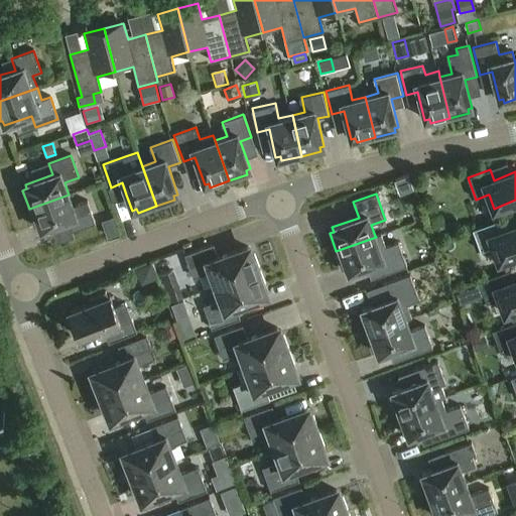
[(69,195),(29,209),(35,227),(39,226),(41,230),(69,221),(73,232),(95,224),(88,202),(73,207),(69,195)]
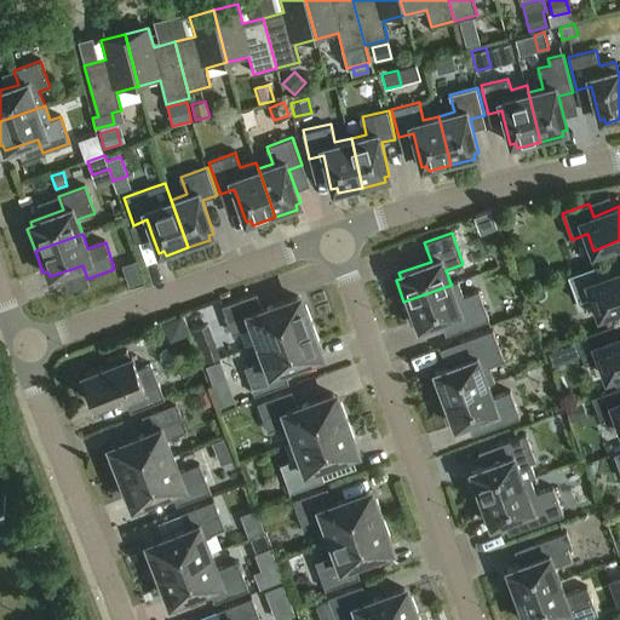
[(494,252),(499,267),(510,262),(504,248),(494,252)]
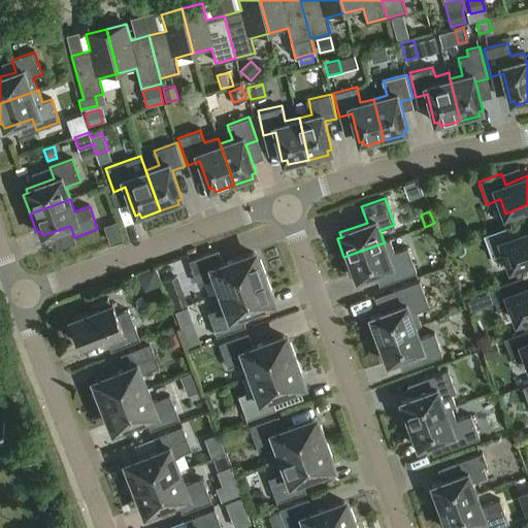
[(484,234),(492,257),(505,252),(510,266),(527,260),(527,231),(512,237),(506,226),(484,234)]
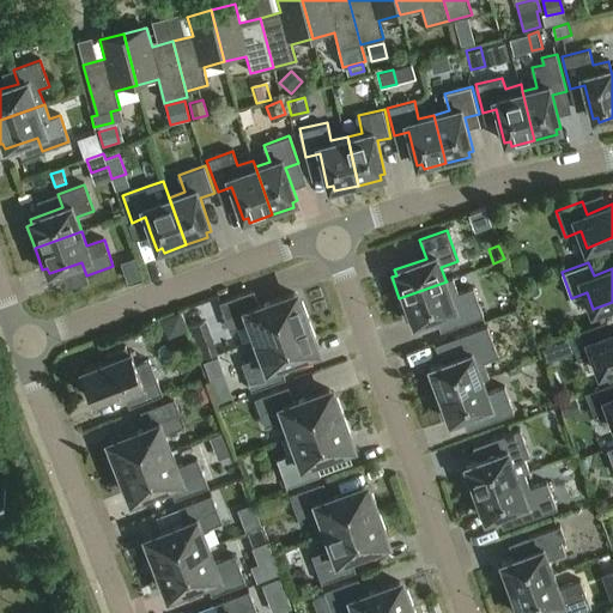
[(447,281),(399,298),(407,321),(412,319),(414,323),(447,311),(451,328),(484,316),(473,287),(459,293),(453,278),(445,280),(447,281)]
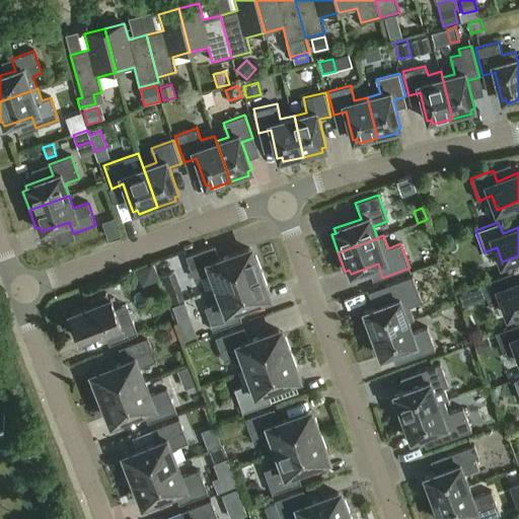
[(212,274),(217,288),(262,272),(255,255),(252,256),(249,249),(221,260),(218,257),(214,246),(187,256),(195,280),(212,274)]
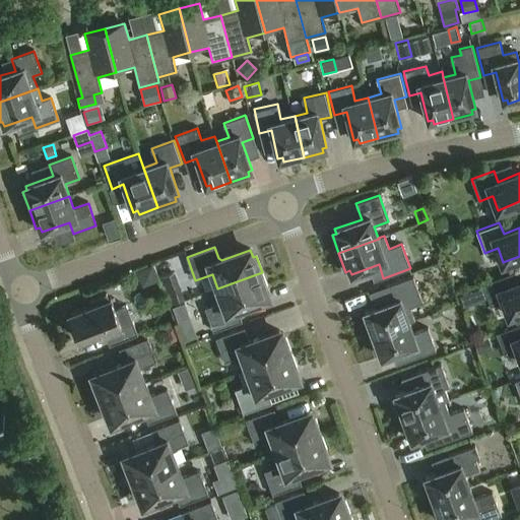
[(175,272),(158,278),(169,305),(184,300),(175,272)]
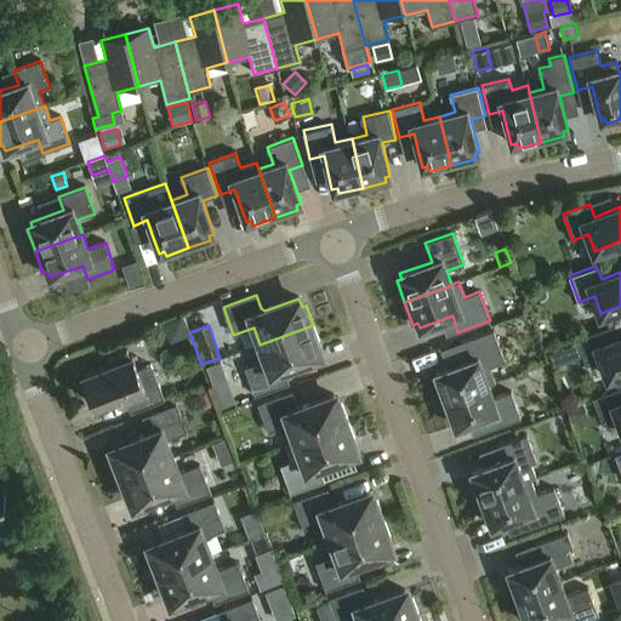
[(313,325),(260,345),(266,362),(245,369),(255,397),(289,385),(284,370),(285,366),(319,354),(315,345),(320,343),(313,325)]
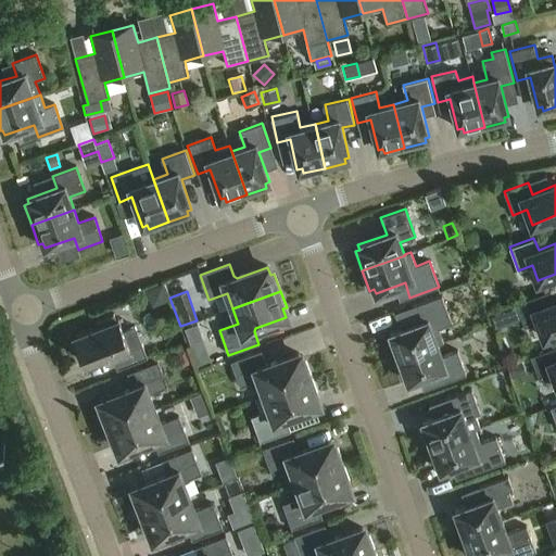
[(515,302),(523,326),(538,320),(543,337),(555,331),(555,301),(544,305),(540,293),(515,302)]
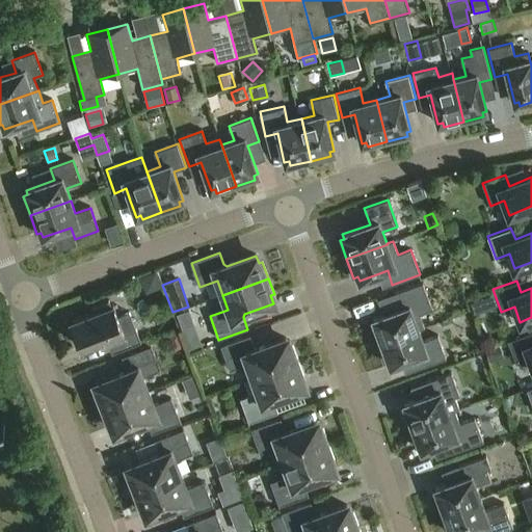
[(371,325),(377,344),(419,328),(419,329),(424,327),(420,314),(432,310),(423,283),(395,293),(401,309),(373,319),(375,323),(371,325)]
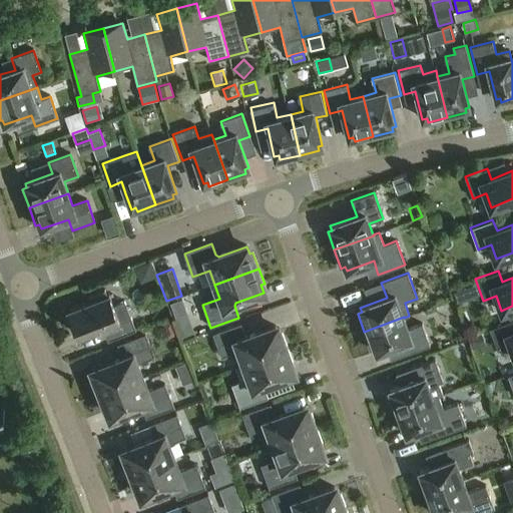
[(107,295),(105,291),(89,297),(91,301),(68,310),(70,315),(67,317),(72,332),(76,330),(78,334),(97,327),(98,331),(103,329),(108,341),(135,330),(124,302),(113,306),(109,295),(107,295)]
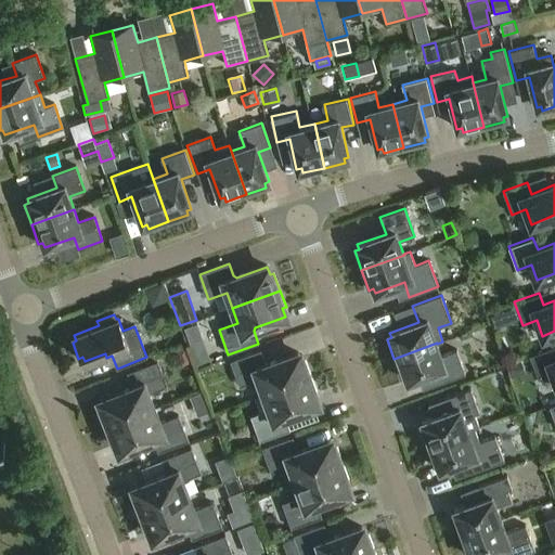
[(437,343),(394,359),(401,378),(405,377),(408,382),(437,371),(441,383),(465,374),(456,350),(441,356),(437,344),(437,343)]
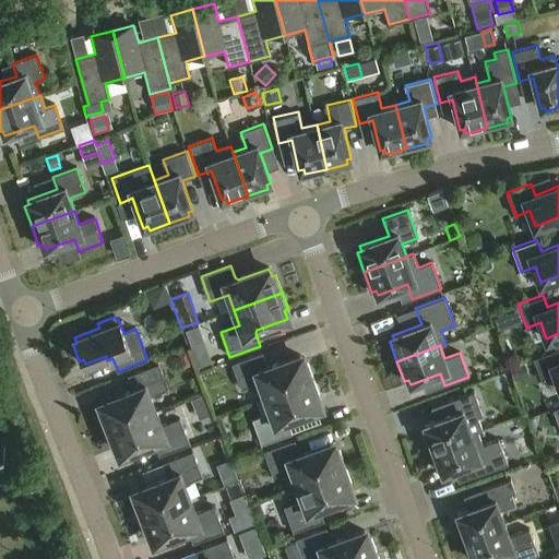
[(533,358),(542,382),(556,377),(558,384),(558,353),(558,349),(533,358)]
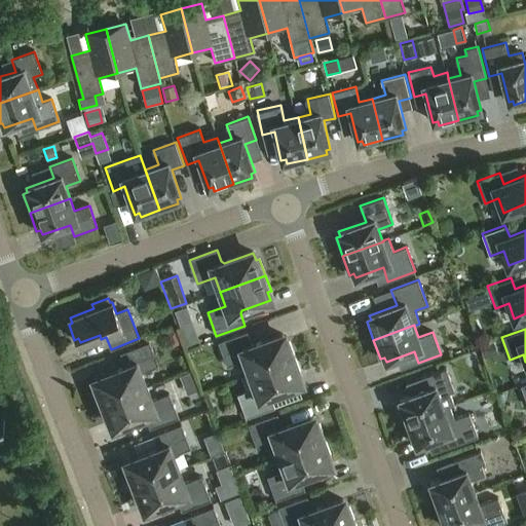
[(245,360),(250,374),(295,358),(290,341),(286,343),(283,335),(255,345),(251,344),(247,332),(219,342),(227,366),(245,360)]
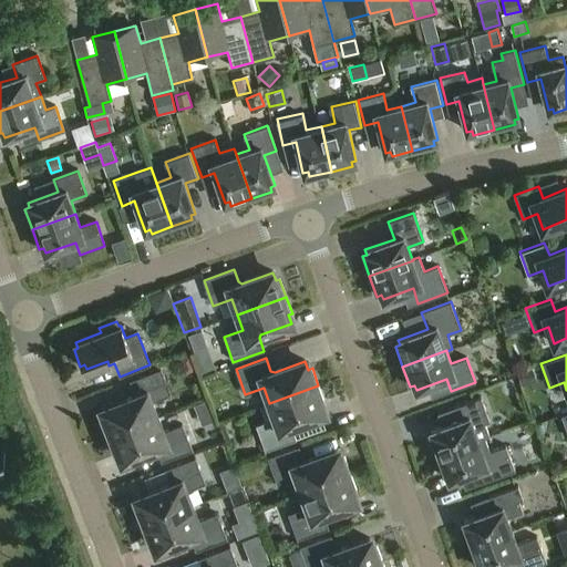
[(532,368),(516,373),(521,387),(537,381),(532,368)]
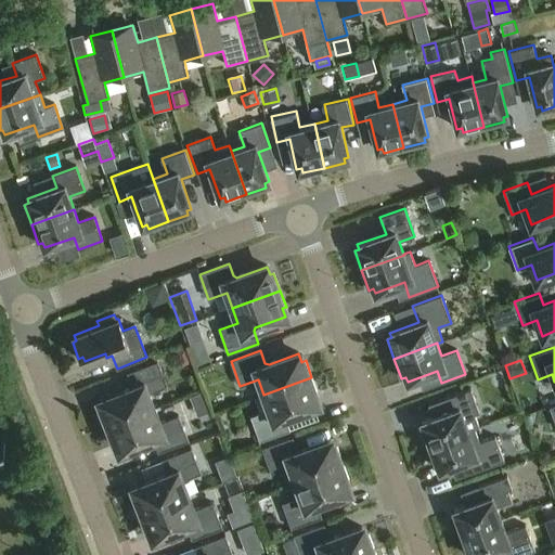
[(101,410),(106,427),(154,409),(149,394),(167,386),(157,362),(128,373),(132,385),(131,389),(101,400),(104,409),(101,410)]
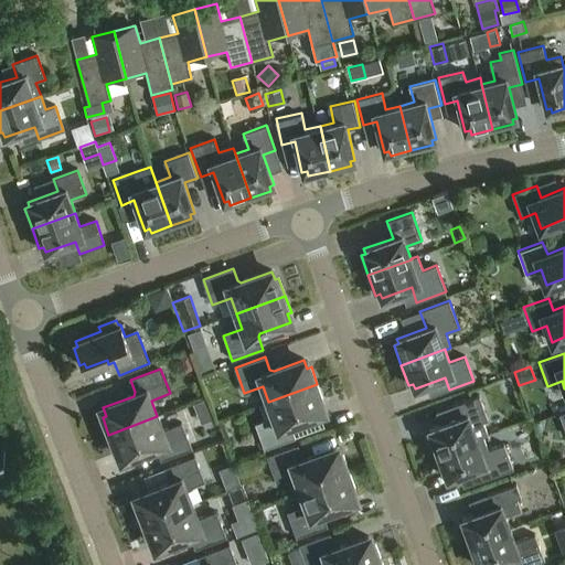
[(317,384),(268,402),(274,417),(255,424),(265,449),(295,438),(290,426),(291,422),(322,411),(319,403),(323,401),(317,384)]
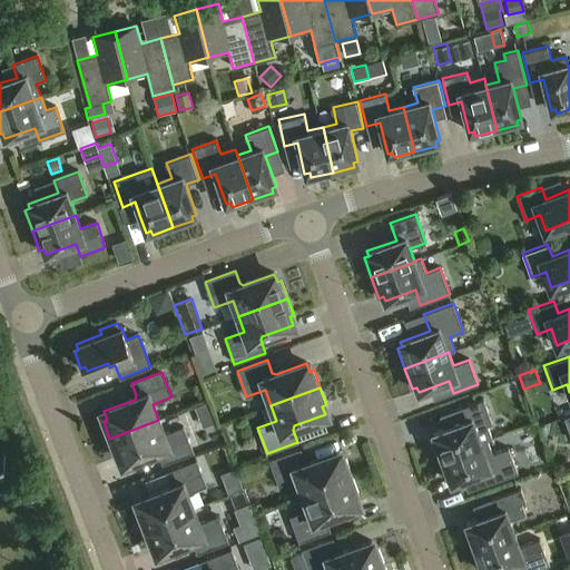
[(434,438),(431,439),(438,459),(481,443),(481,442),(488,440),(492,439),(488,425),(492,424),(483,400),(459,409),(463,422),(433,432),(434,438)]
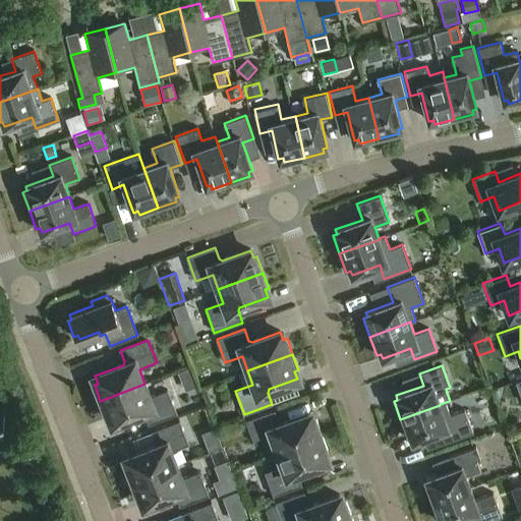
[(145,384),(100,401),(106,416),(110,415),(113,422),(141,412),(145,413),(149,424),(176,414),(168,391),(151,397),(145,384)]
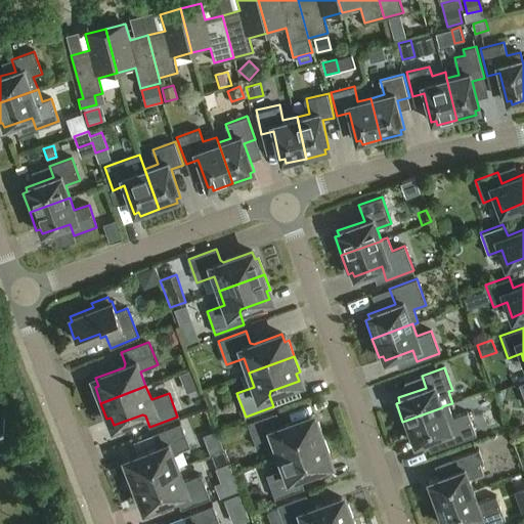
[(442,407),(402,422),(409,441),(413,439),(415,444),(442,434),(447,446),(476,435),(468,412),(452,418),(448,404),(442,406),(442,407)]
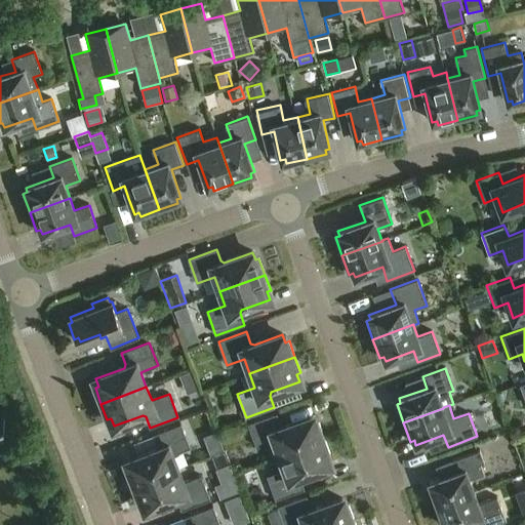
[(274,441),(279,455),(325,439),(319,423),(315,425),(312,416),(284,427),(281,426),(277,414),(248,425),(256,447),(274,441)]
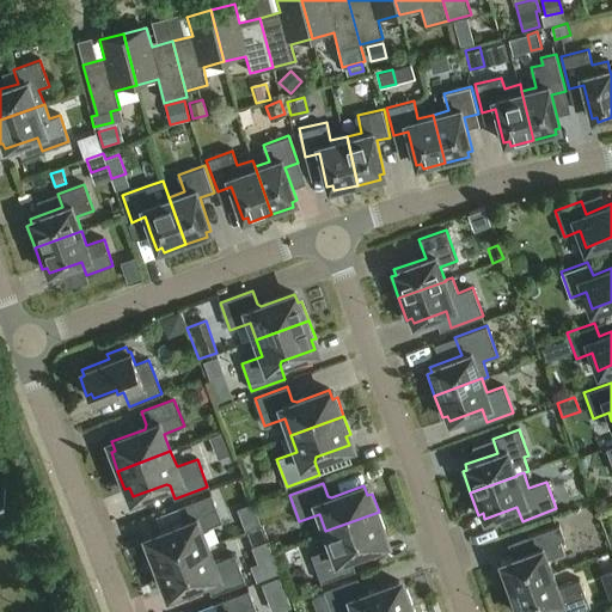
[(148,549),(155,567),(208,546),(201,530),(221,522),(210,495),(178,508),(183,521),(182,525),(150,538),(153,546),(148,549)]
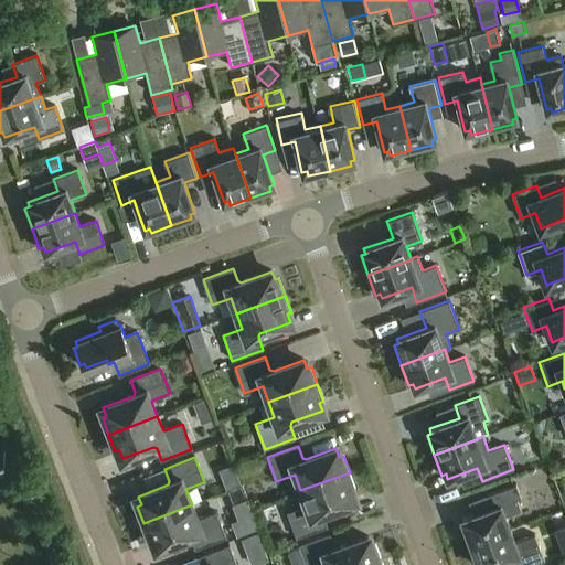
[(350,472),(300,490),(306,505),(287,512),(297,537),(327,526),(322,514),(324,511),(354,500),(351,491),(355,490),(350,472)]
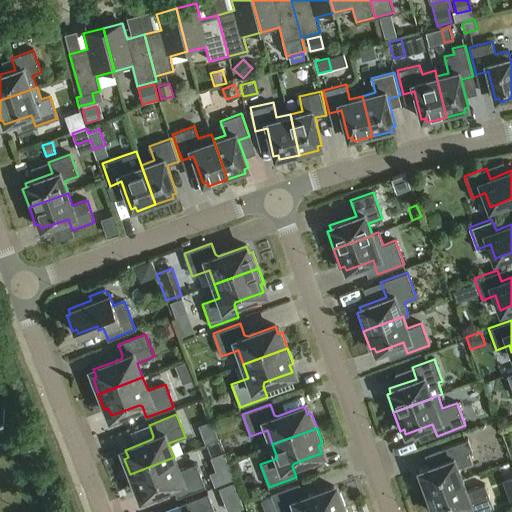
[(416,476),(423,494),(462,479),(458,467),(472,462),(468,452),(472,451),(468,439),(442,449),(446,460),(419,470),(420,474),(416,476)]
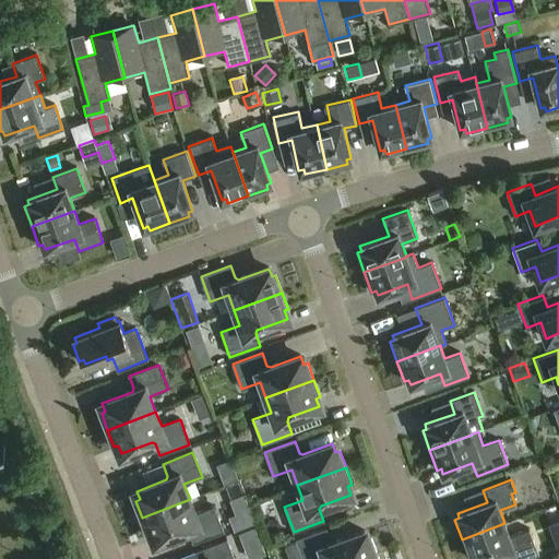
[(190,499),(142,518),(149,534),(152,533),(155,542),(186,530),(189,531),(193,544),(224,532),(214,507),(195,514),(190,499)]
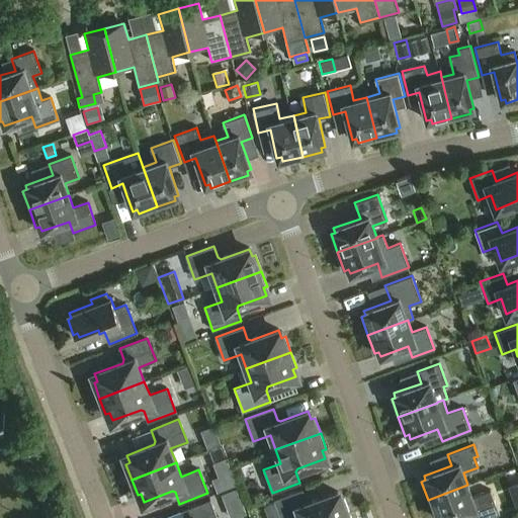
[(467,485),(428,500),(434,517),(435,517),(439,517),(448,517),(467,511),(469,517),(489,517),(499,514),(491,491),(472,497),(467,485)]
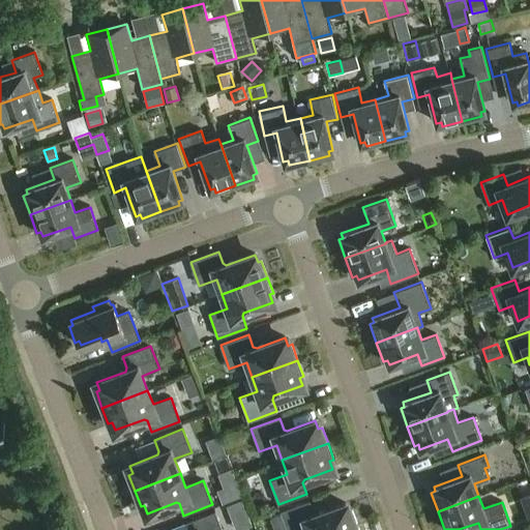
[(302,529),(306,529),(348,529),(358,527),(352,510),(348,511),(346,504),(317,514),(314,512),(310,501),(281,511),(287,529),(302,529)]
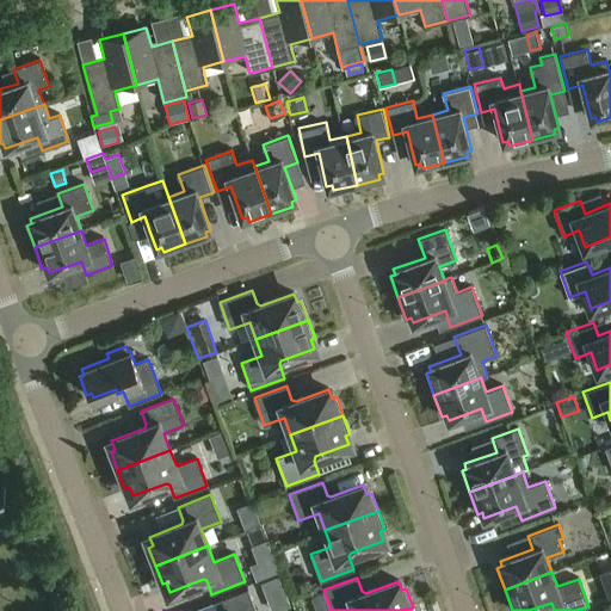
[(255,610),(247,590),(215,603),(217,610),(255,610)]
